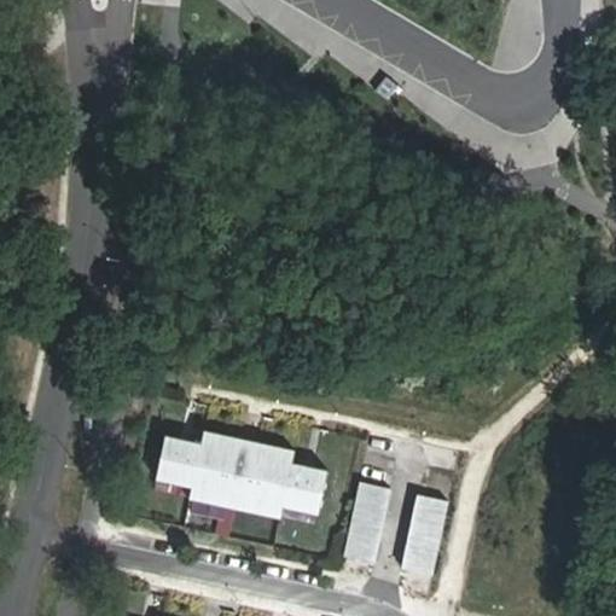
[(164,436),(155,480),(191,487),(283,506),(319,515),(327,471),(292,464),(295,452),(256,443),(251,464),(237,462),(242,440),(203,431),(201,443),(164,436)]
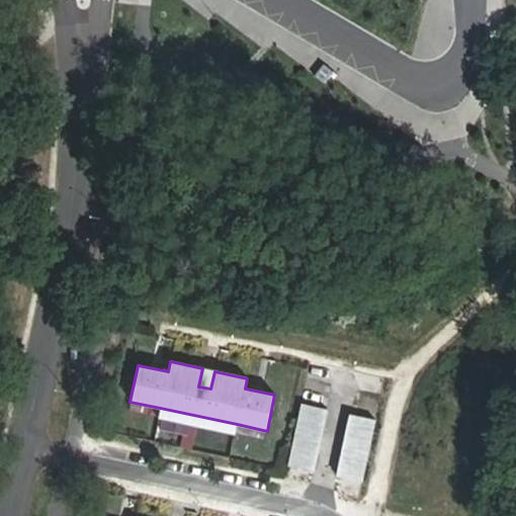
[(210,389),(215,371),(202,368),(198,387),(210,389)]
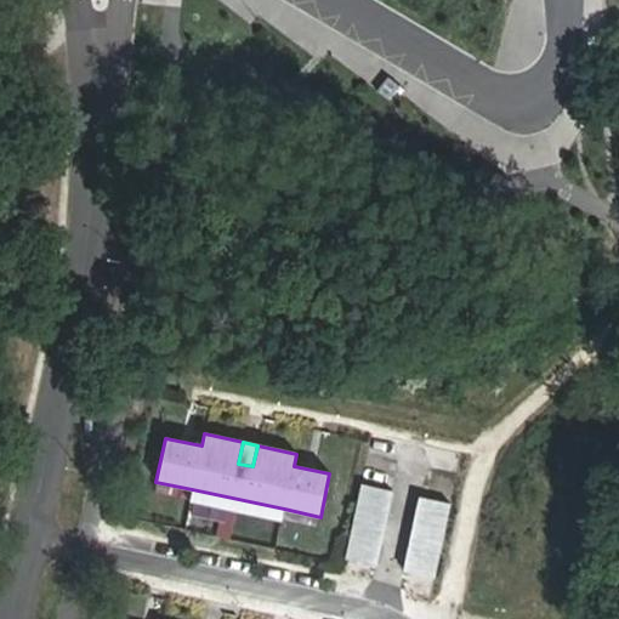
[(350,539),(375,544),(386,492),(361,486),(350,539)]
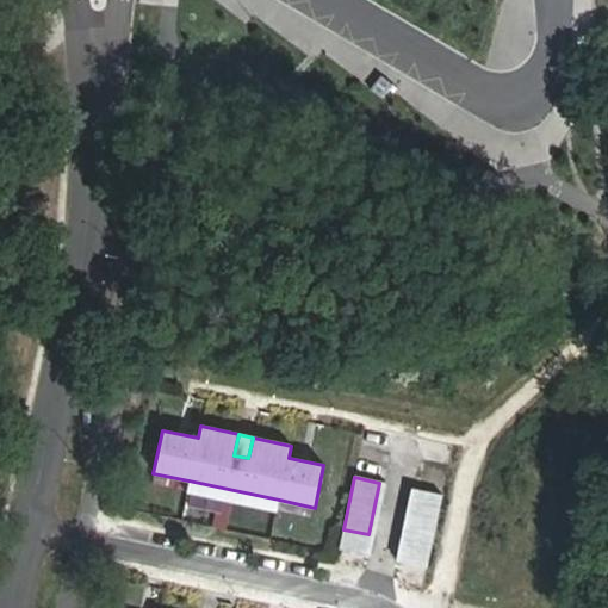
[(188,481),(186,492),(277,513),(279,500),(188,481)]
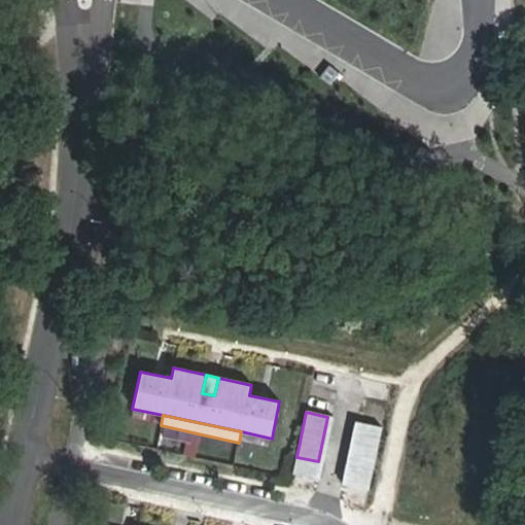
[(350,468),(372,474),(382,427),(360,423),(350,468)]
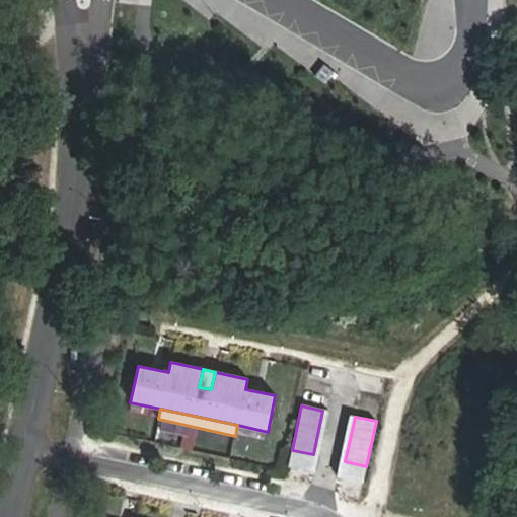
[(292,450),(288,467),(314,472),(318,455),(313,454),(292,450)]
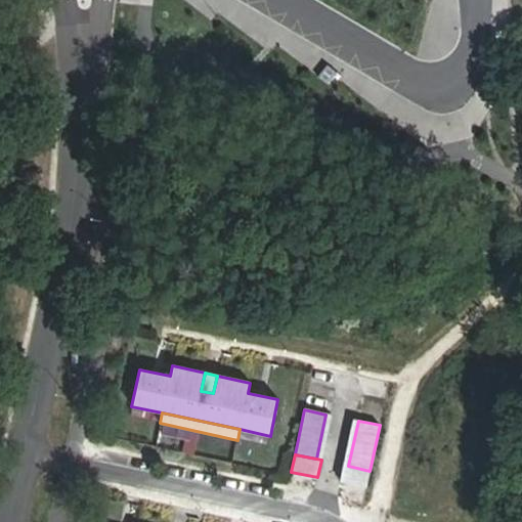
[(365,488),(370,471),(348,466),(343,465),(340,482),(365,488)]
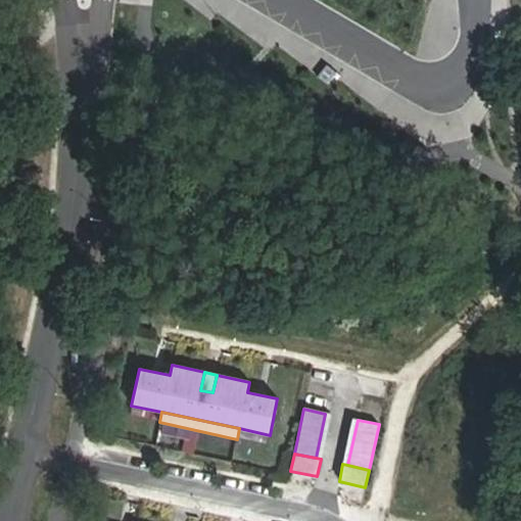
All buildings are outlined.
